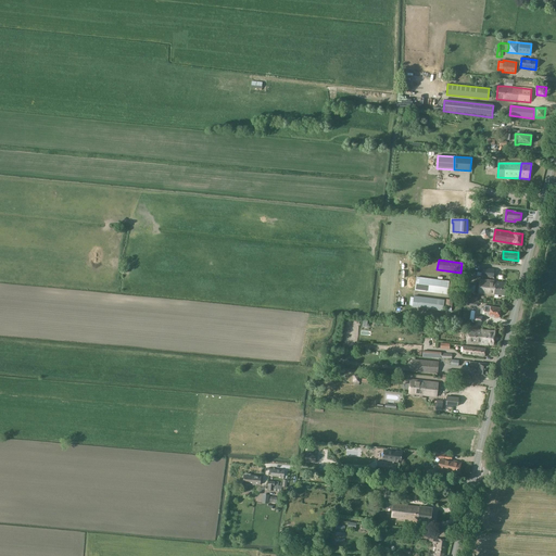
[(482,268),(481,276),(493,277),(494,269),(482,268)]
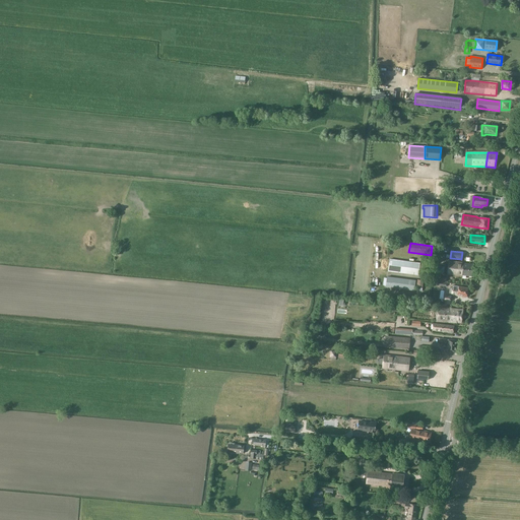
[(388,271),(418,275),(420,263),(390,259),(388,271)]
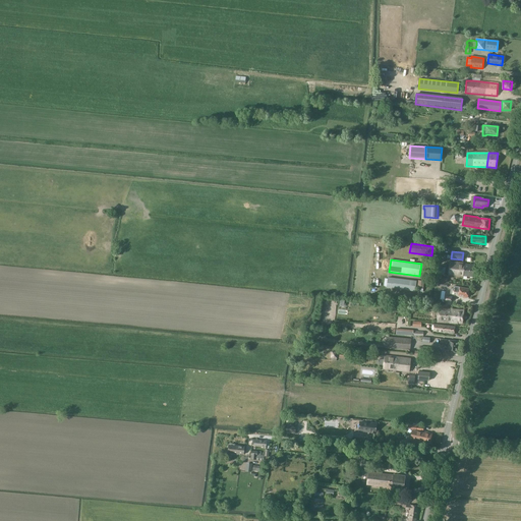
[(463,263),(450,262),(449,275),(473,277),(474,265),(463,264),(463,263)]
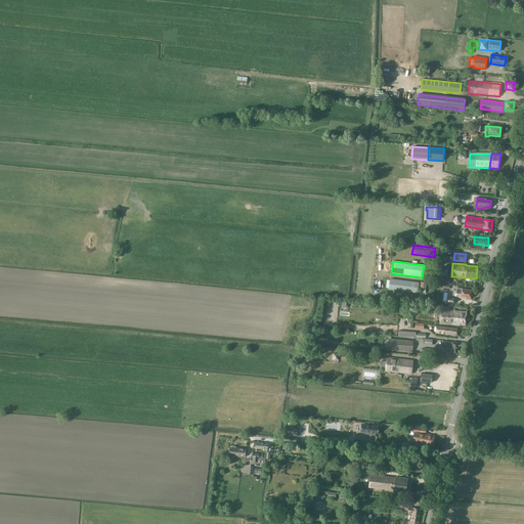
[(389,290),(418,293),(420,282),(390,279),(389,290)]
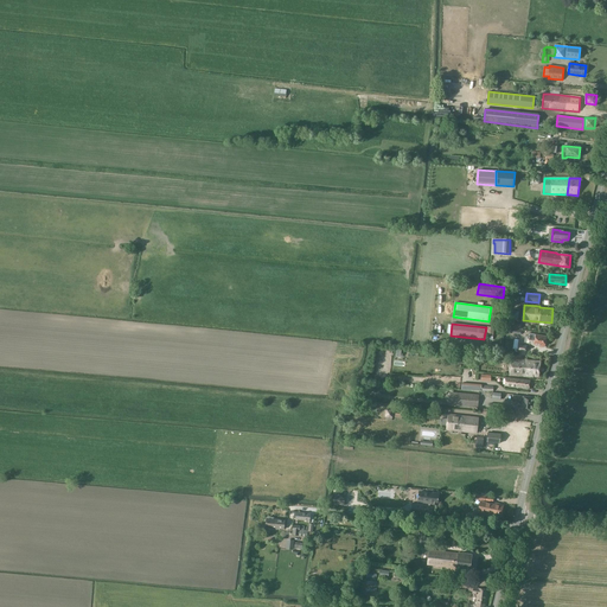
[(525,336),(524,343),(534,344),(540,345),(544,346),(544,345),(545,344),(545,343),(545,342),(547,337),(529,333),(528,337),(525,336)]
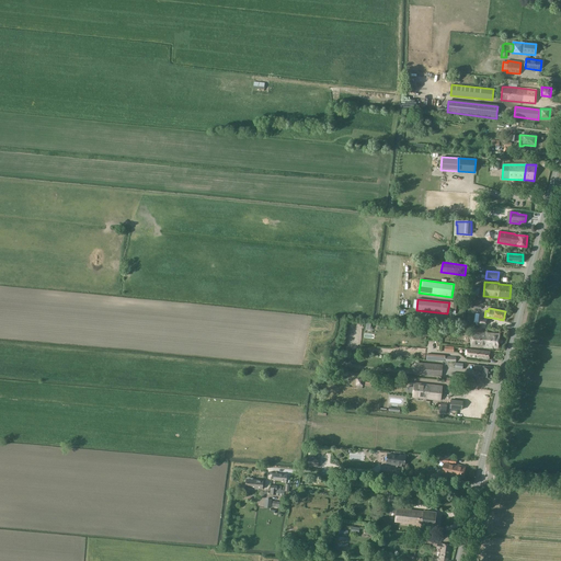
[(471,347),(499,350),(500,334),(487,333),(472,333),(471,347)]
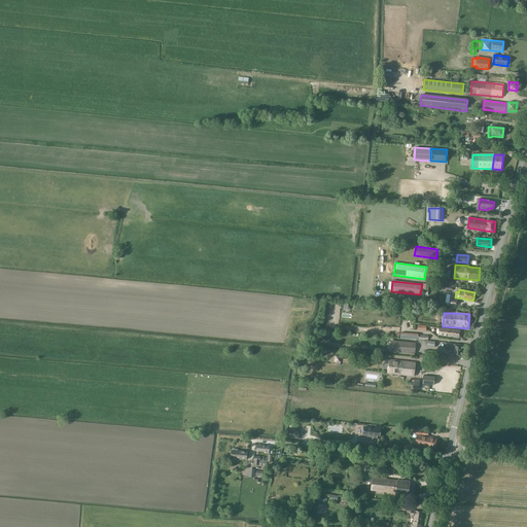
[(438,335),(452,337),(459,338),(460,330),(453,329),(440,328),(438,335)]
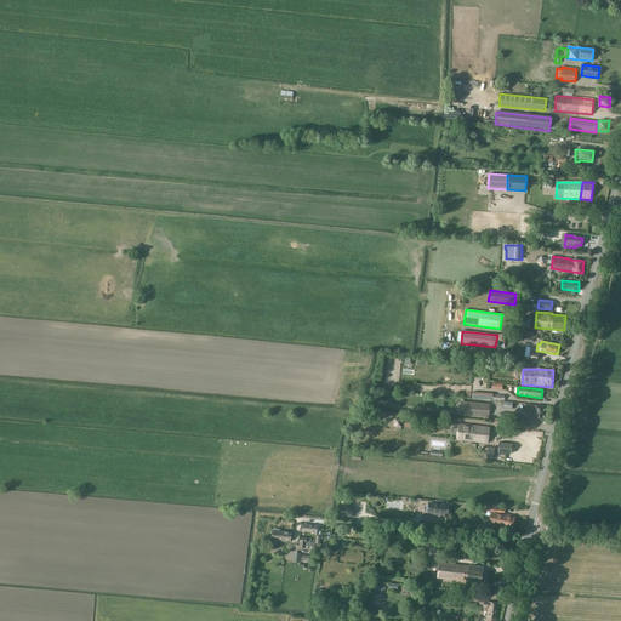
[(459,414),(465,415),(489,417),(490,404),(460,400),(459,414)]
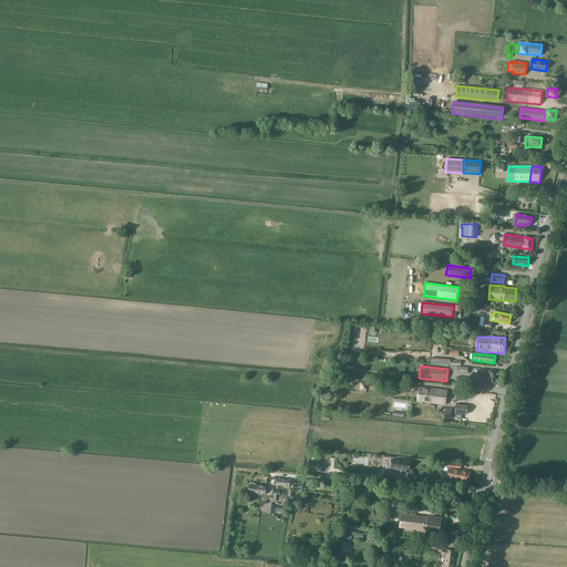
[(498,372),(480,370),(480,375),(488,377),(487,383),(497,384),(498,372)]
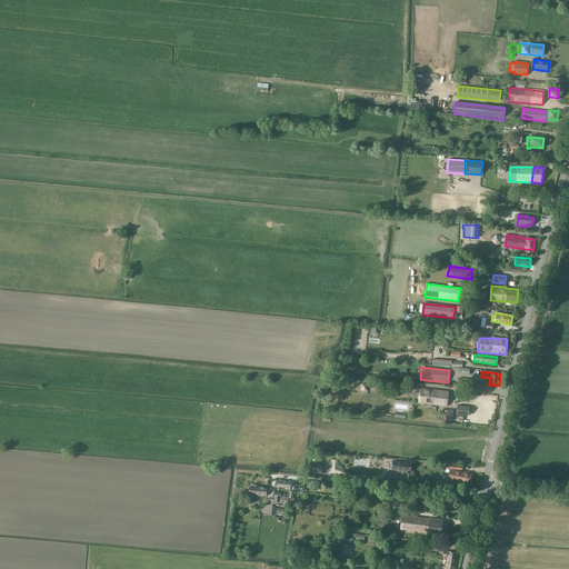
[(415,391),(413,398),(419,399),(418,402),(447,406),(449,391),(420,388),(419,392),(415,391)]
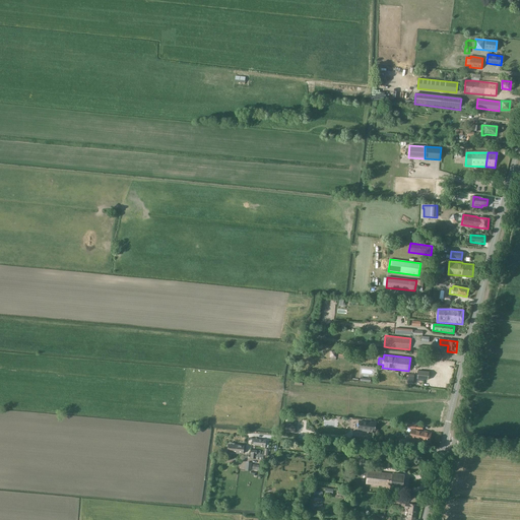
[(416,378),(428,379),(429,373),(417,371),(416,378)]
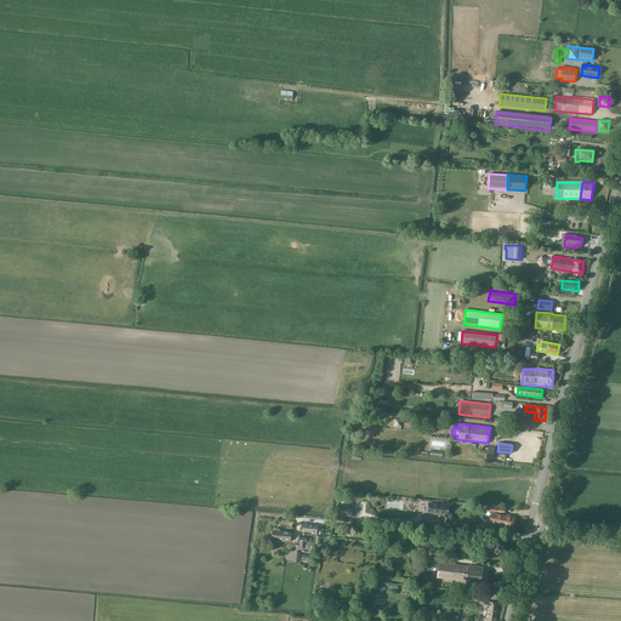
[(428,503),(427,512),(442,513),(442,516),(446,517),(446,514),(448,514),(449,505),(443,503),(443,505),(428,503)]
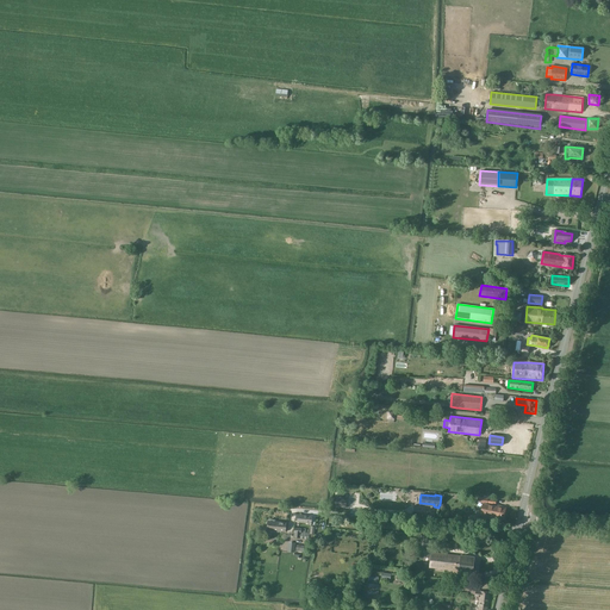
[(337,498),(336,506),(346,508),(347,499),(337,498)]
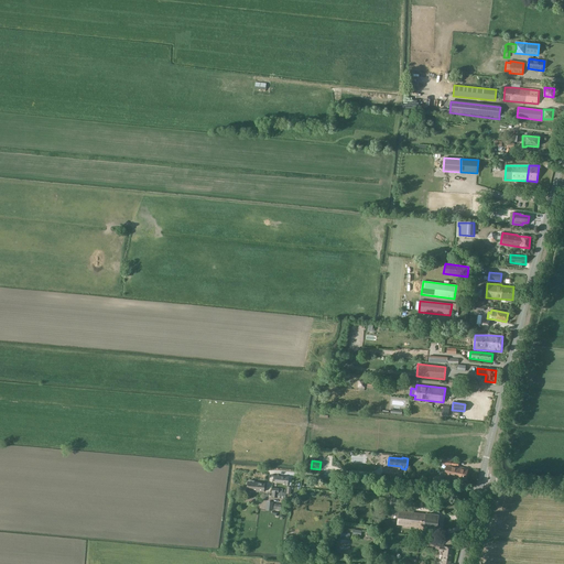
[(445,469),(444,476),(449,478),(451,476),(465,478),(464,480),(465,480),(467,470),(458,468),(448,466),(447,470),(445,469)]
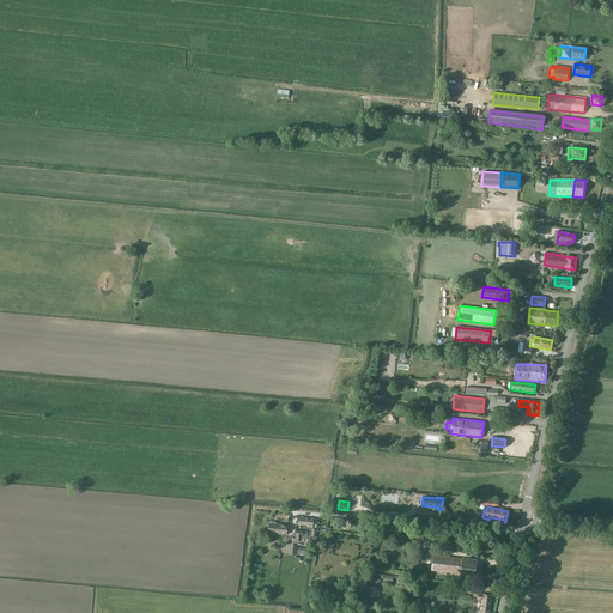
[(268,523),(268,526),(267,526),(267,530),(268,530),(268,532),(271,533),(271,534),(278,534),(280,535),(281,533),(286,534),(287,526),(275,525),(275,522),(271,522),(271,525),(268,523)]
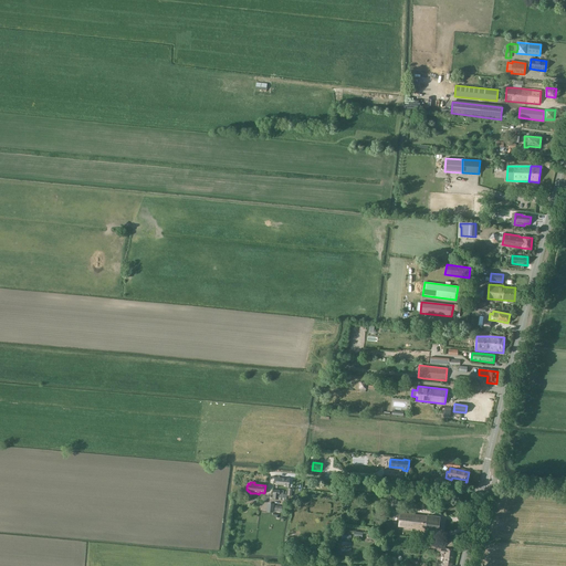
[(274,490),(273,499),(283,500),(286,500),(286,499),(291,500),(292,495),(287,495),(283,494),(284,491),(274,490)]
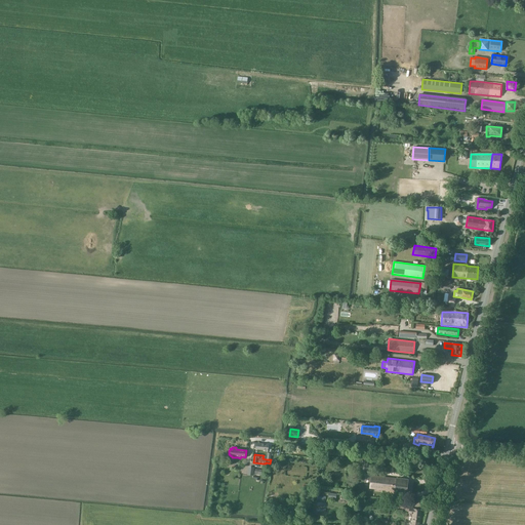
[(371,476),(370,488),(396,492),(397,479),(371,476)]
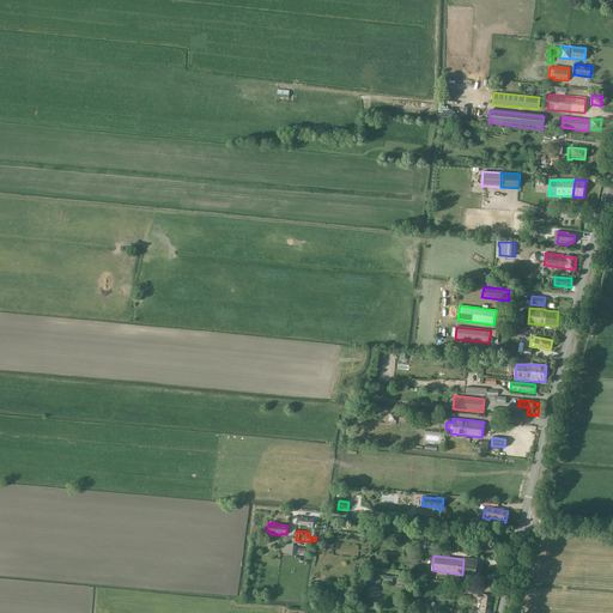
[(463,558),(463,559),(462,575),(474,576),(475,560),(465,559),(465,558),(463,558)]
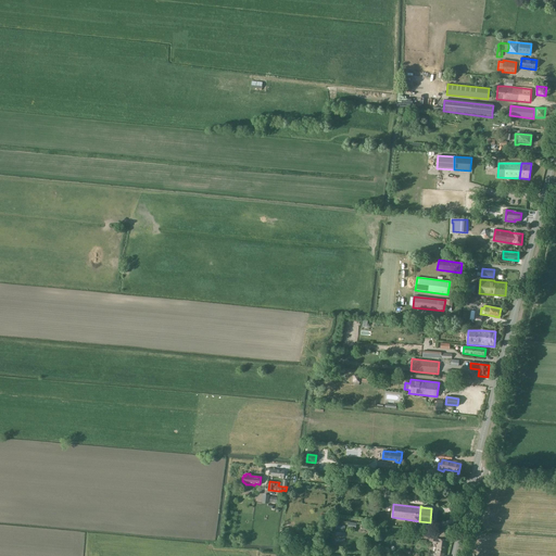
[(446,555),(444,555),(446,540),(434,538),(433,543),(438,544),(437,552),(436,551),(436,554),(434,554),(433,555),(446,555)]
